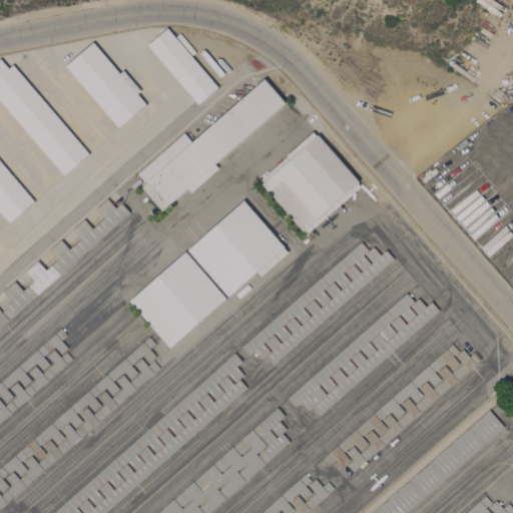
[(147,44),(167,27),(217,86),(198,103),(147,44)]
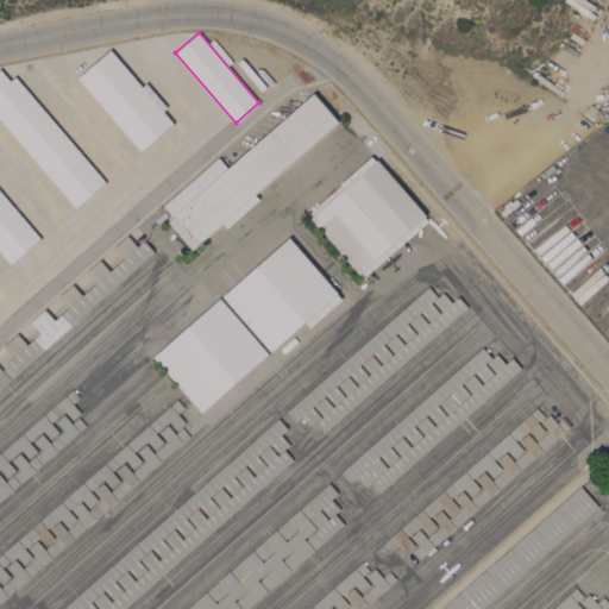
[(79,77),(111,49),(174,123),(142,151),(79,77)]
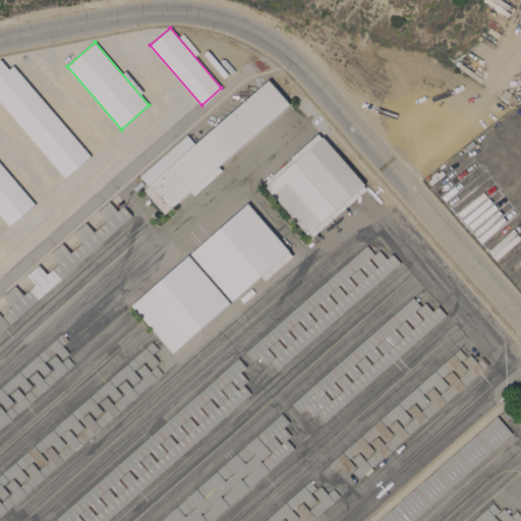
[(0,101),(0,59),(8,69),(13,65),(31,85),(33,82),(50,103),(47,105),(91,156),(65,177),(0,101)]
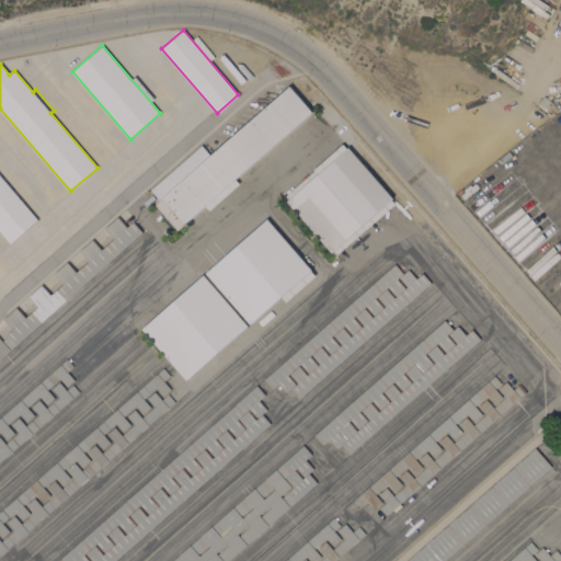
[(178,230),(155,204),(160,201),(150,190),(201,145),(210,156),(289,86),(312,112),(178,230)]
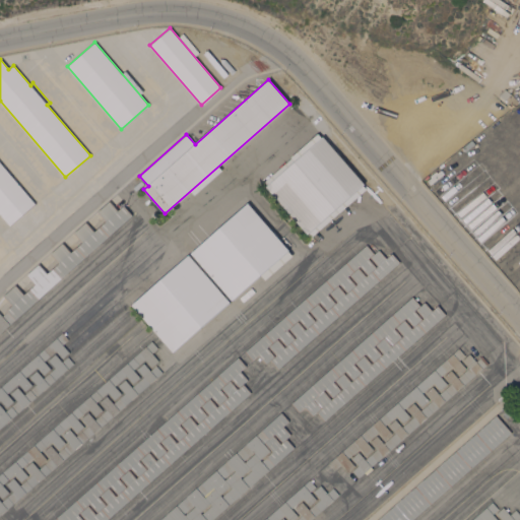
[(338,211),(311,236),(309,233),(308,234),(266,187),(323,136),(365,183),(335,208),(338,211)]
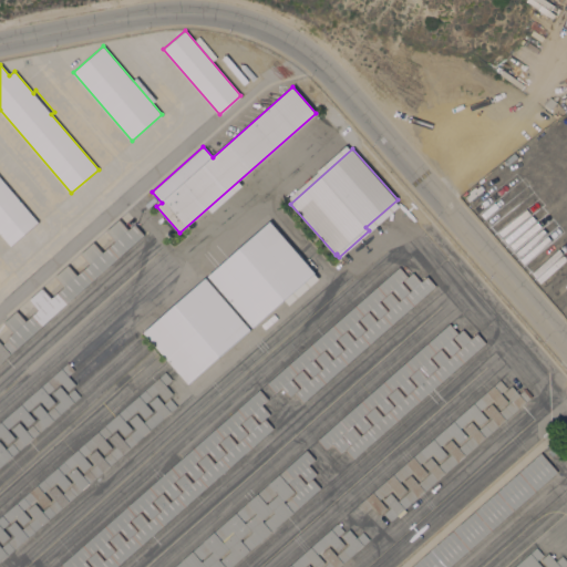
[(0,233),(0,177),(38,222),(10,245),(0,233)]
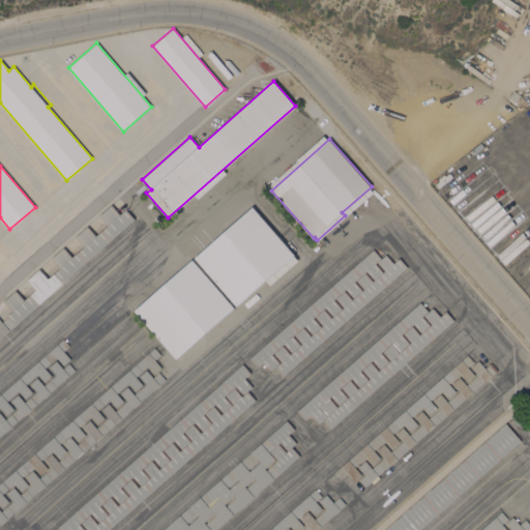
[(0,337),(0,319),(2,322),(7,317),(6,316),(12,311),(3,301),(16,290),(24,299),(36,289),(28,280),(39,269),(48,278),(60,268),(51,258),(63,246),(72,257),(84,246),(76,237),(88,227),(96,236),(108,225),(99,215),(108,207),(111,205),(120,214),(126,209),(135,218),(0,337)]
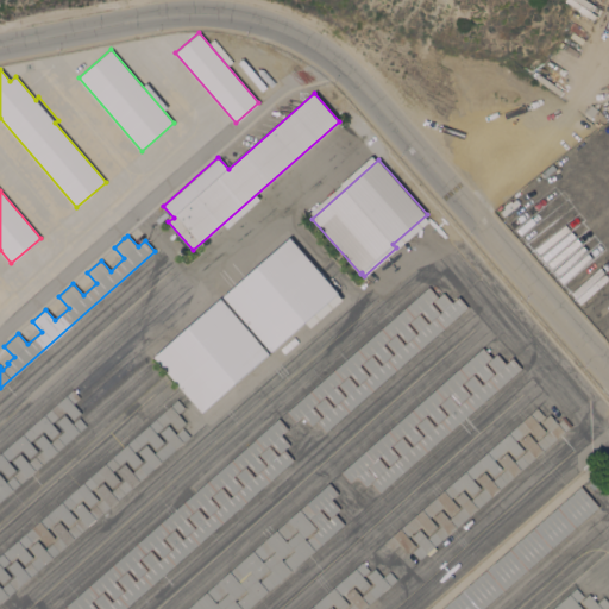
[(308,328),(276,356),(272,351),(271,351),(223,296),(289,237),(338,293),(305,322),(308,328)]
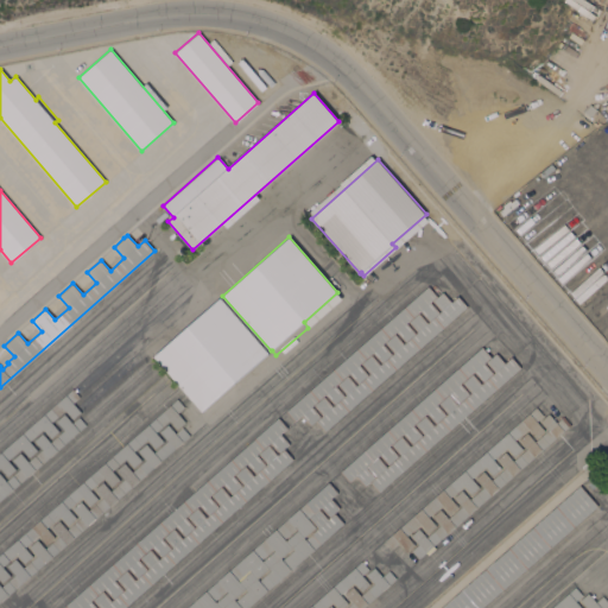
[(428,286),(437,296),(443,291),(451,302),(458,296),(467,306),(324,431),(315,420),(310,425),(302,415),(295,420),(286,411),(428,286)]
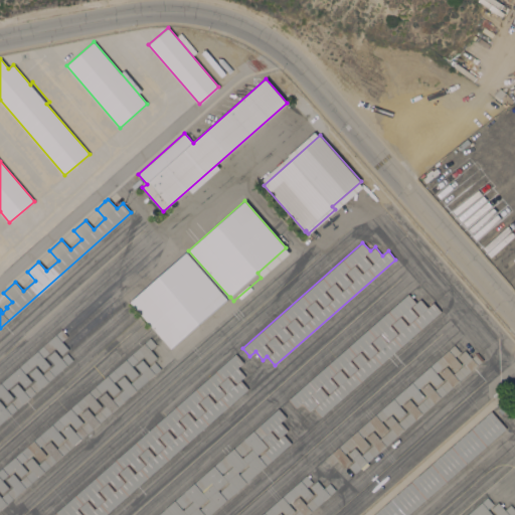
[(186,251),(227,299),(171,348),(130,301),(131,301),(127,296),(154,273),(158,277),(186,251)]
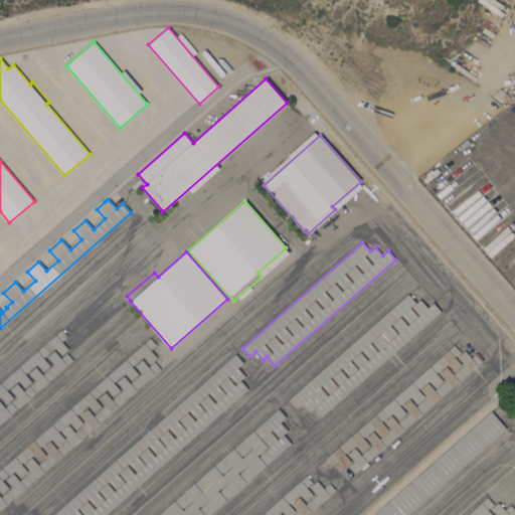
[(408,294),(415,302),(410,307),(416,314),(407,322),(401,314),(390,324),(396,332),(388,340),(381,332),(370,342),(376,350),(368,357),(361,350),(350,359),(357,367),(348,375),(342,367),(330,377),(337,385),(328,392),(322,384),(310,395),(317,403),(309,410),(302,402),(296,407),(289,399),(408,294)]
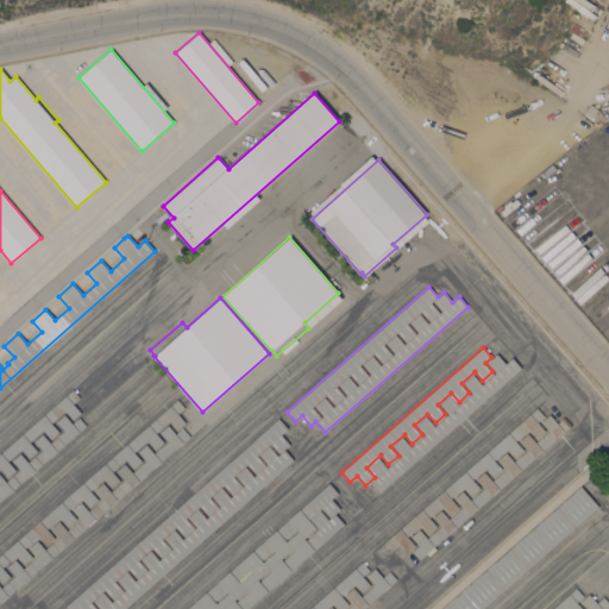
[(370,482),(377,476),(369,466),(378,458),(388,468),(401,456),(393,446),(402,437),(412,446),(425,434),(416,425),(426,416),(434,426),(449,414),(439,403),(450,395),(458,405),(472,393),(463,383),(473,375),(482,384),(496,372),(487,362),(497,353),(506,363),(513,357),(521,368),(380,493),(370,482)]
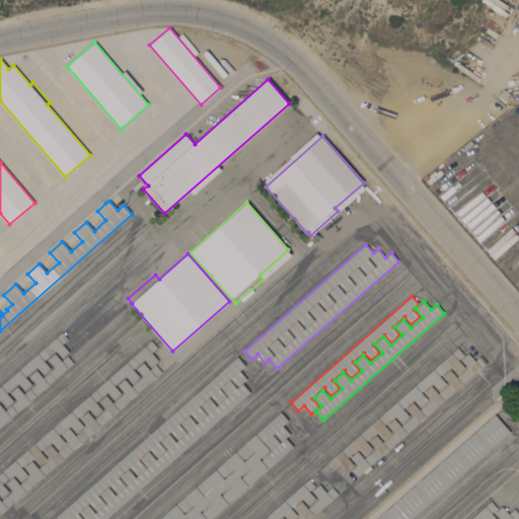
[(0,385),(62,331),(63,334),(65,331),(67,334),(65,336),(68,339),(63,344),(69,351),(62,357),(56,350),(44,360),(51,368),(44,374),(36,366),(25,376),(32,384),(25,390),(18,382),(6,392),(13,400),(7,406),(0,398),(0,385)]
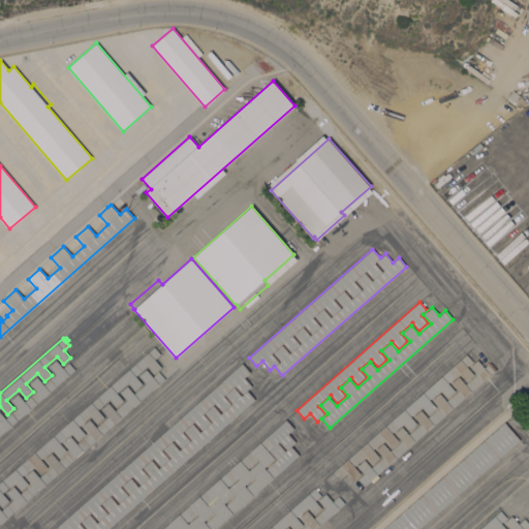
[(160,353),(155,359),(161,367),(154,373),(148,365),(135,375),(143,383),(135,390),(128,381),(117,392),(124,400),(116,406),(110,399),(97,409),(104,416),(97,424),(90,415),(79,426),(86,433),(79,439),(71,432),(60,442),(66,450),(60,457),(53,448),(40,459),(48,467),(40,473),(33,465),(22,475),(29,484),(22,490),(14,481),(2,492),(9,500),(2,506),(0,504),(0,483),(154,346),(160,353)]
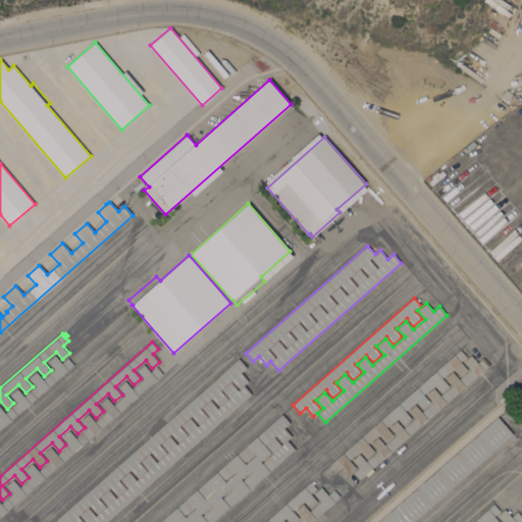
[(460,350),(466,357),(461,361),(467,368),(460,375),(454,367),(441,377),(449,385),(441,392),(434,383),(423,394),(429,402),(423,408),(416,401),(405,410),(411,418),(404,424),(398,416),(385,426),(393,434),(386,440),(379,432),(368,442),(374,451),(367,457),(361,450),(349,460),(356,467),(349,473),(342,466),(336,470),(330,464),(460,350)]
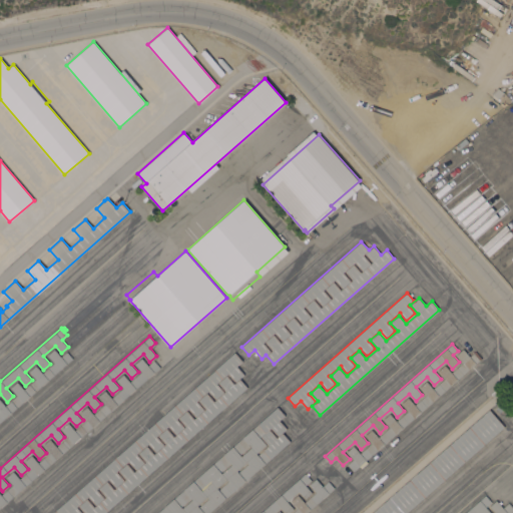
[(0,422),(0,400),(5,405),(17,395),(10,388),(17,381),(24,389),(36,379),(29,371),(36,365),(43,373),(54,363),(47,355),(54,349),(61,356),(67,351),(73,358),(0,422)]
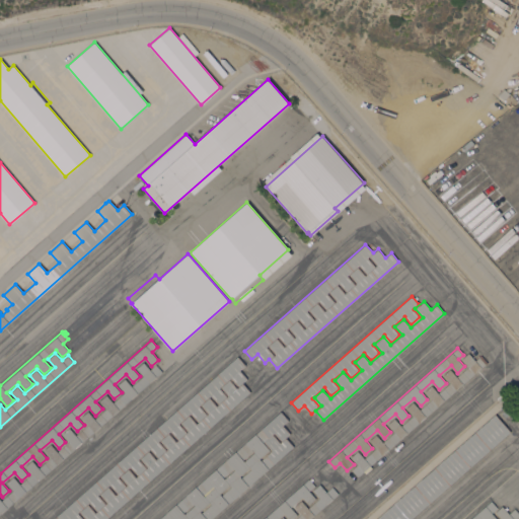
[(351,469),(357,464),(351,456),(358,450),(364,458),(376,448),(369,440),(376,434),(382,442),(394,432),(387,424),(394,418),(401,426),(413,416),(405,408),(413,401),(420,410),(431,399),(424,391),(431,385),(438,392),(449,382),(443,375),(450,369),(457,376),(468,366),(461,359),(468,353),(475,360),(480,355),(487,362),(357,476),(351,469)]
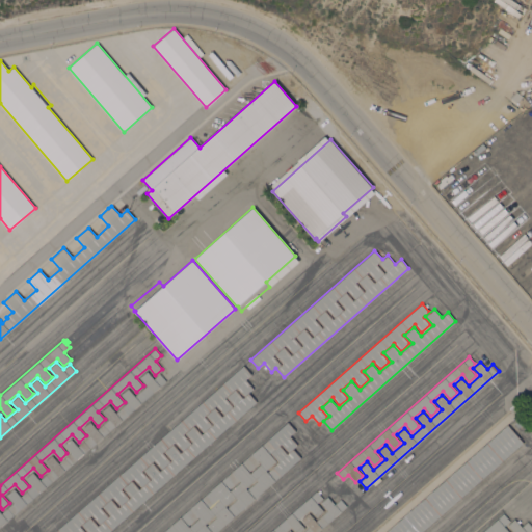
[(251,374),(245,379),(254,388),(244,396),(236,387),(224,397),(232,405),(223,413),(216,404),(204,416),(211,423),(202,431),(195,423),(183,433),(190,442),(182,449),(175,442),(162,452),(169,460),(161,468),(154,459),(141,470),(149,478),(140,485),(133,478),(121,488),(128,497),(120,504),(112,497),(100,507),(107,515),(99,523),(91,514),(79,525),(85,531),(54,531),(243,365),(251,374)]
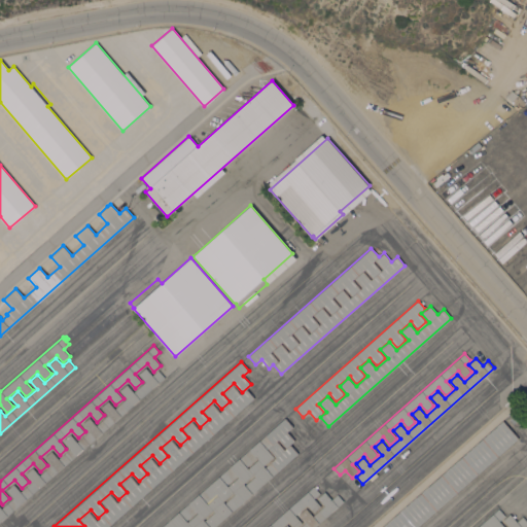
[(0,506),(1,508),(13,497),(6,490),(13,484),(20,491),(32,481),(25,473),(32,467),(39,475),(50,464),(44,457),(51,451),(58,458),(70,448),(63,441),(70,434),(76,442),(89,431),(82,423),(90,417),(96,425),(108,415),(101,407),(108,400),(114,409),(126,398),(119,390),(127,384),(134,392),(145,381),(139,374),(146,367),(152,375),(157,370),(165,377),(0,521),(0,506)]
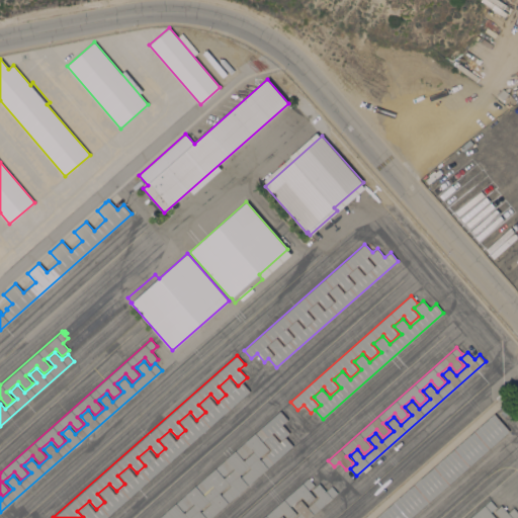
[(104,517),(86,517),(79,511),(88,503),(95,512),(106,501),(99,493),(108,486),(115,494),(126,484),(119,476),(127,467),(136,477),(148,465),(140,457),(148,450),(156,458),(167,448),(160,439),(168,432),(176,441),(187,430),(180,422),(188,414),(196,423),(207,413),(200,404),(208,397),(217,405),(228,395),(221,386),(230,378),(237,386),(242,382),(250,391),(104,517)]
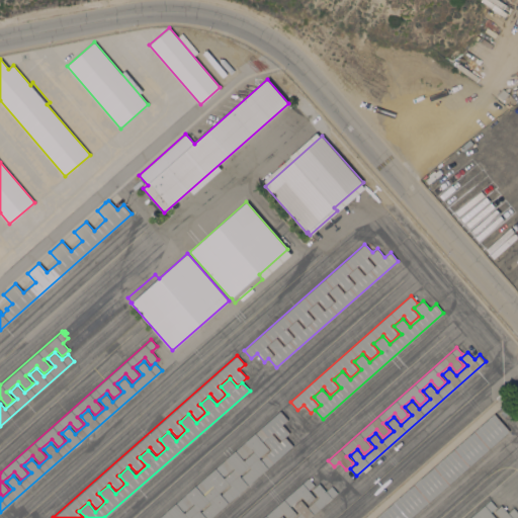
[(500,412),(510,403),(514,408),(505,416),(500,412)]
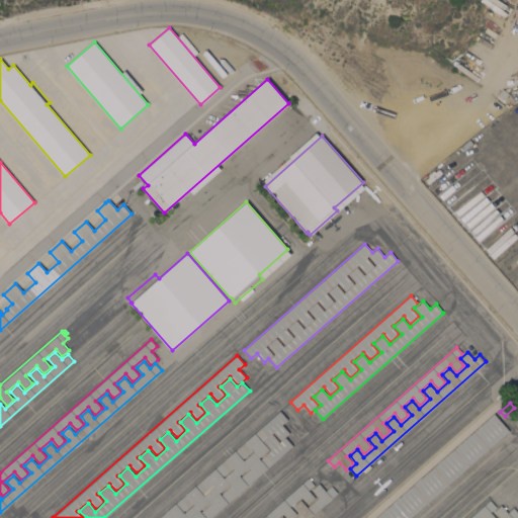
[(158,517),(280,410),(287,419),(282,424),(289,433),(285,437),(292,445),(209,517),(158,517)]
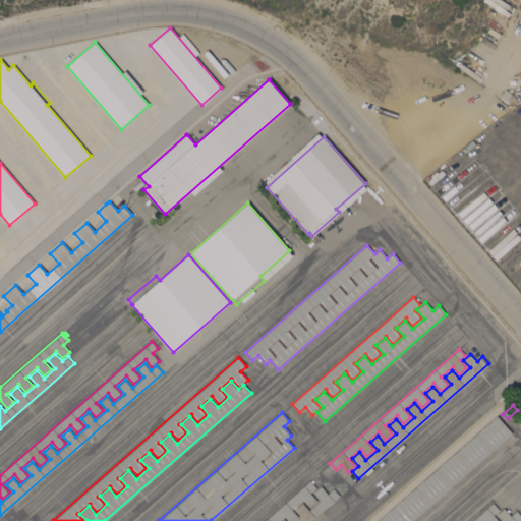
[(377,520),(497,415),(512,433),(412,520),(377,520)]
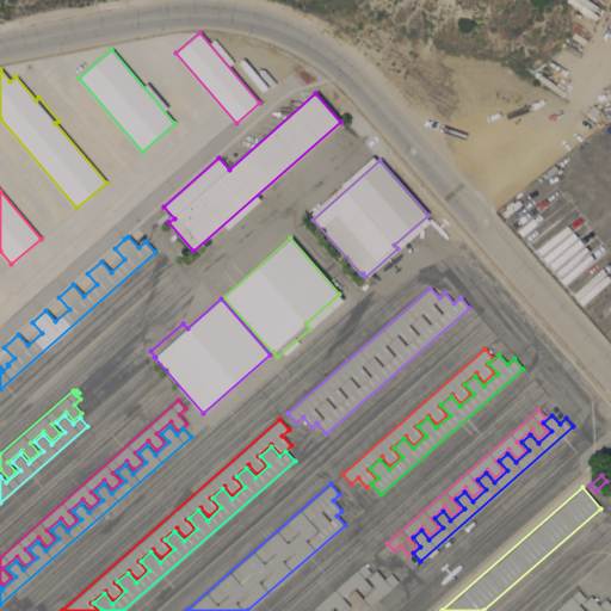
[(308,610),(363,563),(370,572),(364,578),(372,586),(364,594),(356,584),(341,597),(350,605),(344,610),(339,610),(333,604),(325,610),(308,610)]
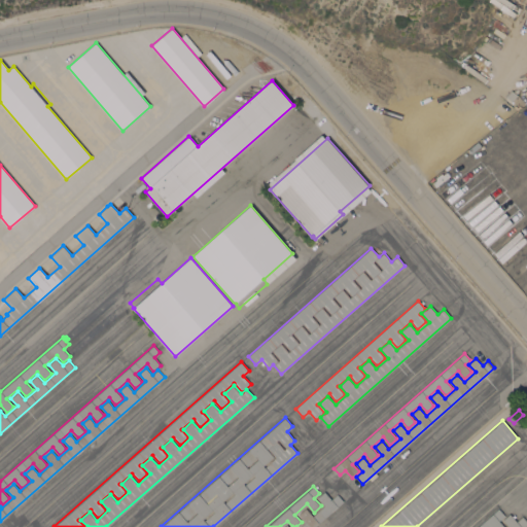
[(284,526),(287,524),(289,526),(300,526),(306,522),(299,514),(306,507),(313,516),(324,505),(317,497),(324,491),(331,499),(337,494),(343,501),(313,526),(284,526)]
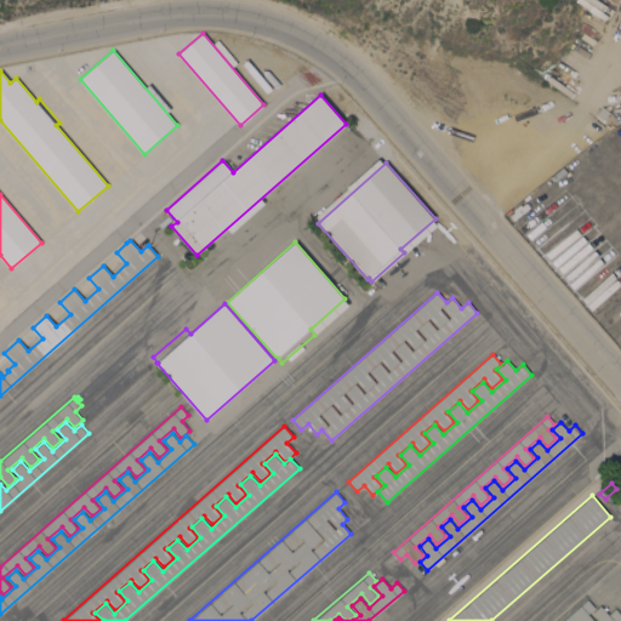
[(562,620),(587,599),(594,607),(587,613),(594,620),(562,620)]
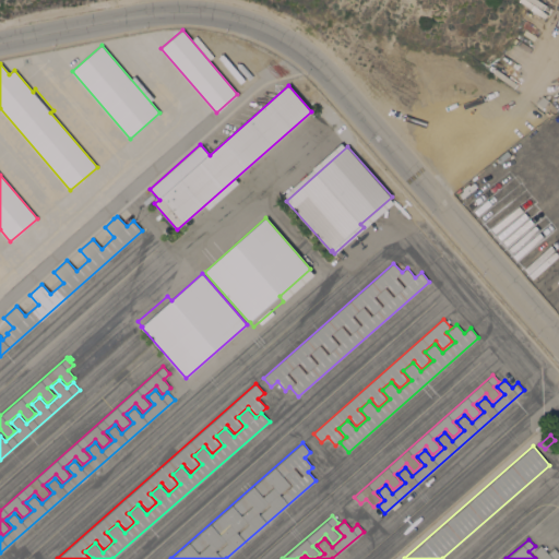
[(540,558),(533,551),(540,545),(548,552),(554,547),(558,552),(558,555),(554,558),(540,558)]
